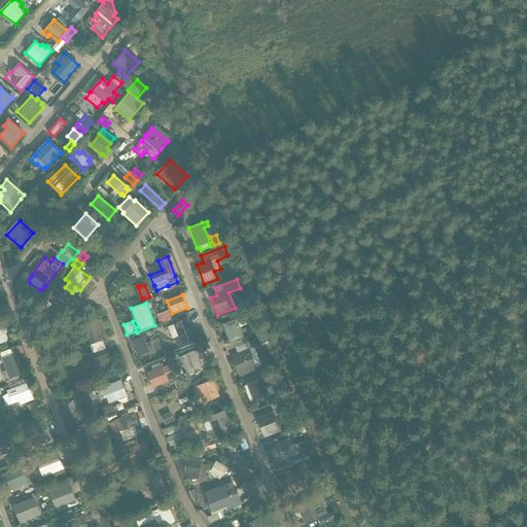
[(160,323),(171,318),(168,311),(156,315),(160,323)]
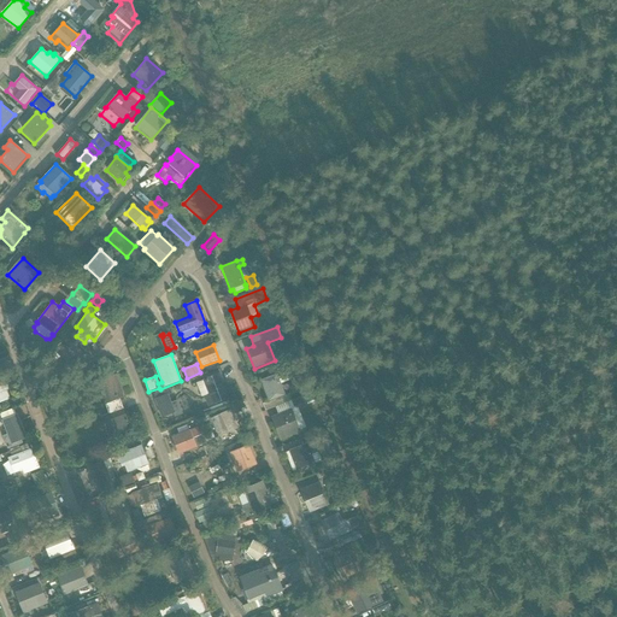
[(281,397),(286,395),(281,383),(289,381),(286,371),(277,375),(277,374),(260,381),(268,401),(263,404),(265,410),(275,406),(291,400),(289,395),(281,398),(281,397)]
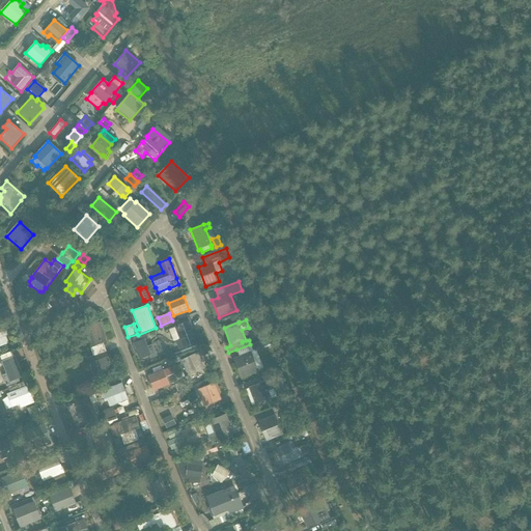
[(178,351),(201,342),(198,333),(195,334),(190,320),(174,327),(174,328),(168,330),(173,341),(175,341),(178,351)]
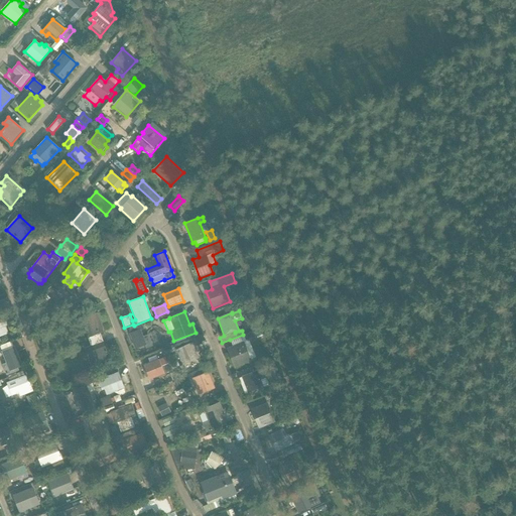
[(91,367),(110,360),(100,334),(105,332),(98,312),(81,318),(91,346),(84,348),(91,367)]
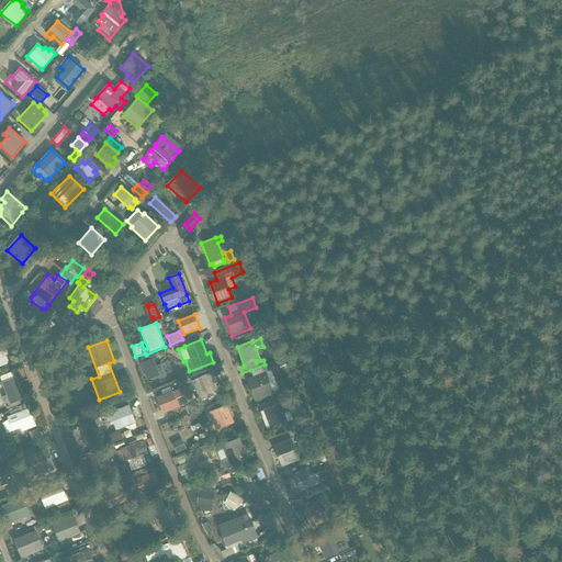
[(0,370),(0,367),(9,363),(6,355),(9,353),(11,352),(8,345),(6,346),(4,344),(0,345),(0,372),(1,372),(0,370)]
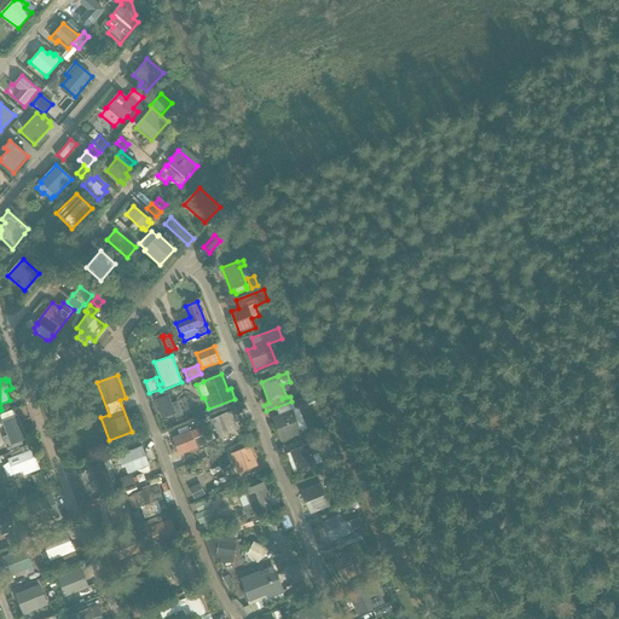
[(162,420),(183,412),(178,401),(172,404),(168,394),(167,395),(165,391),(155,394),(157,399),(155,400),(162,420)]
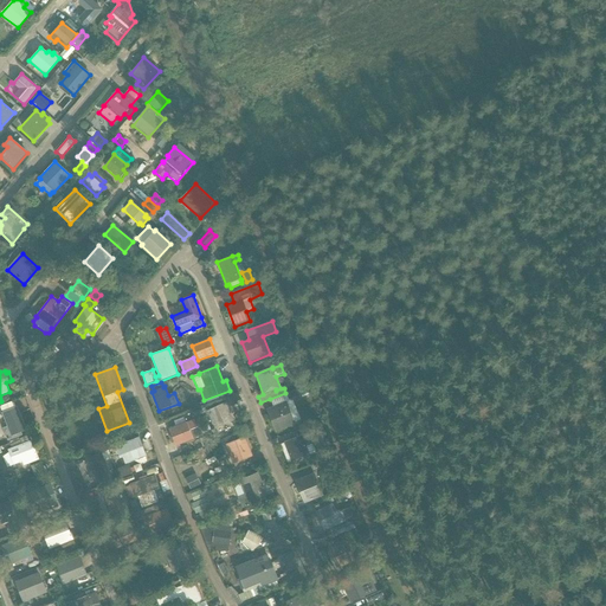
[(276,433),(296,425),(295,423),(301,419),(294,401),(311,394),(309,387),(298,391),(298,389),(285,393),(270,399),(272,407),(266,410),(276,433)]
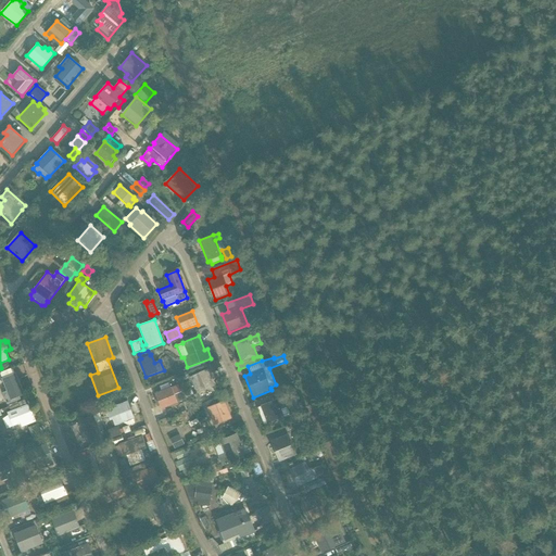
[(12,368),(23,365),(21,356),(9,361),(12,368)]
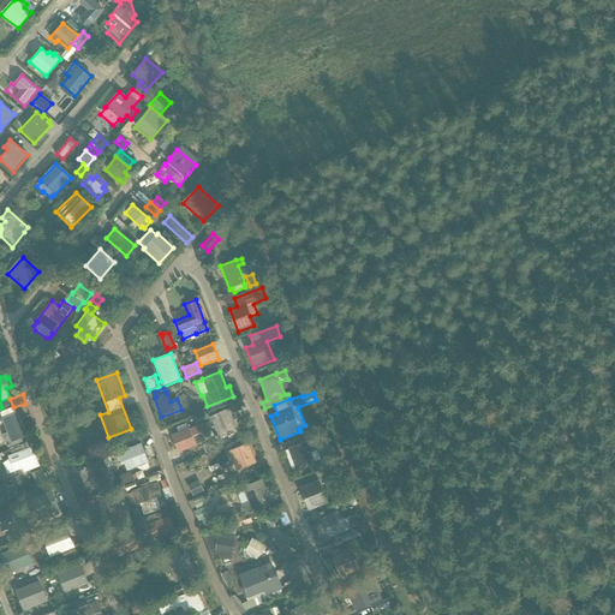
[(21,439),(27,437),(17,413),(16,413),(13,407),(0,412),(0,422),(1,421),(7,433),(3,435),(7,448),(23,442),(21,439)]
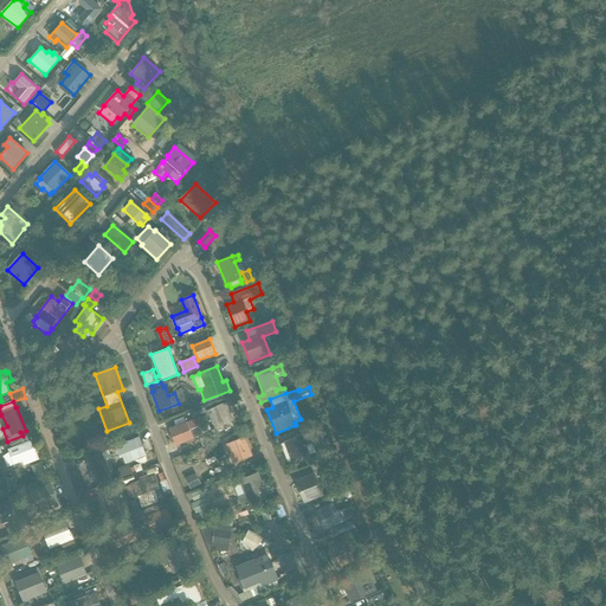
[(214,429),(236,418),(229,401),(206,412),(214,429)]
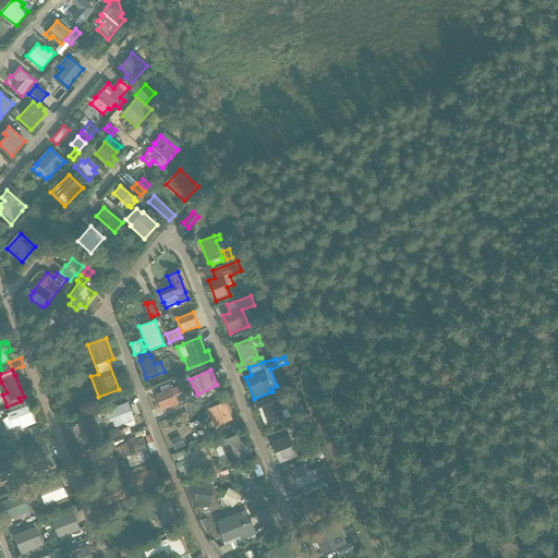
[(161,411),(178,404),(178,403),(186,400),(183,392),(174,396),(172,389),(168,390),(166,386),(160,388),(162,392),(155,395),(161,411)]
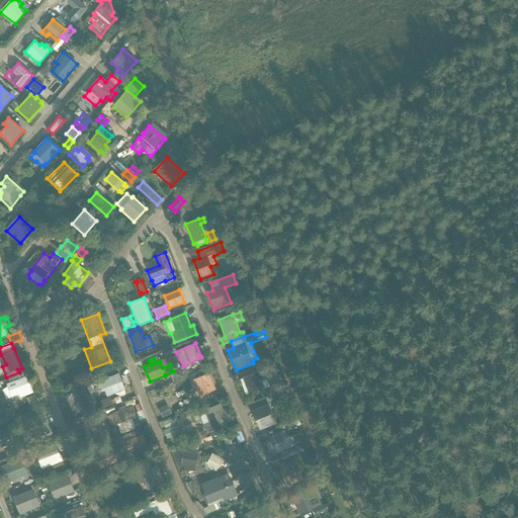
[(123,391),(125,391),(123,386),(131,384),(126,375),(120,377),(118,373),(117,374),(116,369),(99,376),(100,380),(98,381),(102,393),(103,392),(104,397),(106,396),(107,398),(114,394),(115,395),(119,397),(125,395),(123,391)]
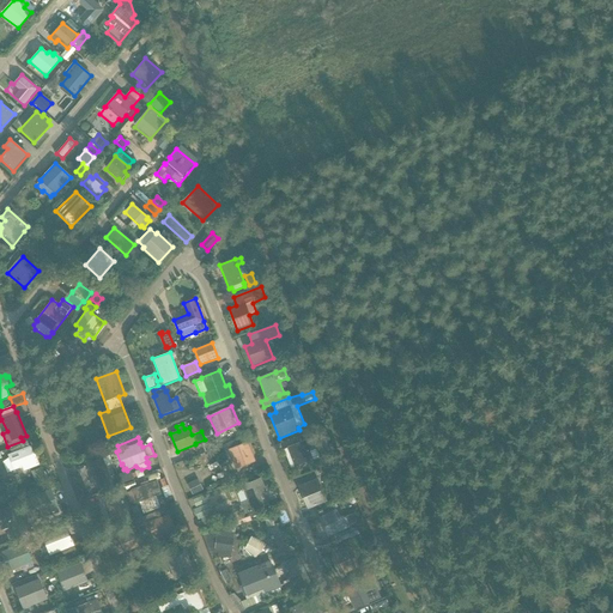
[(295,467),(311,461),(319,459),(314,444),(310,447),(308,439),(286,448),(283,450),(290,468),(293,467),(295,467)]
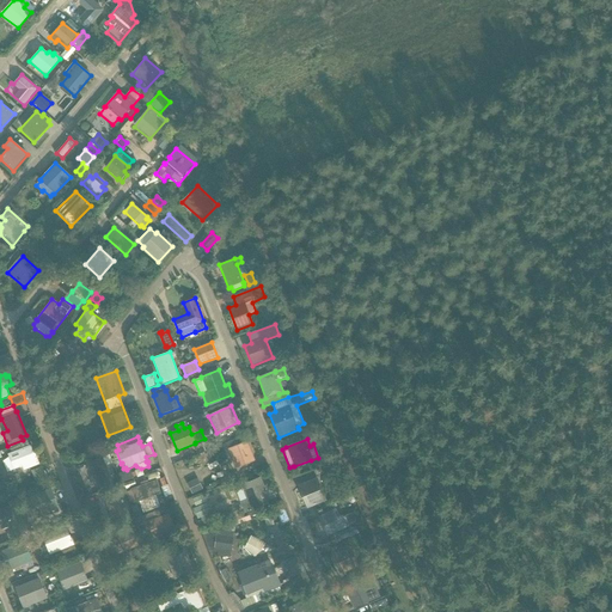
[(24,471),(40,465),(32,445),(29,446),(28,440),(10,447),(12,453),(7,454),(8,457),(2,461),(7,472),(22,467),(24,471)]
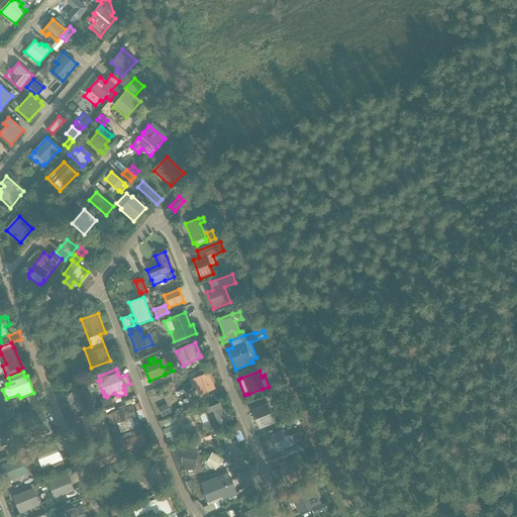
[(198,396),(215,390),(208,373),(191,379),(198,396)]
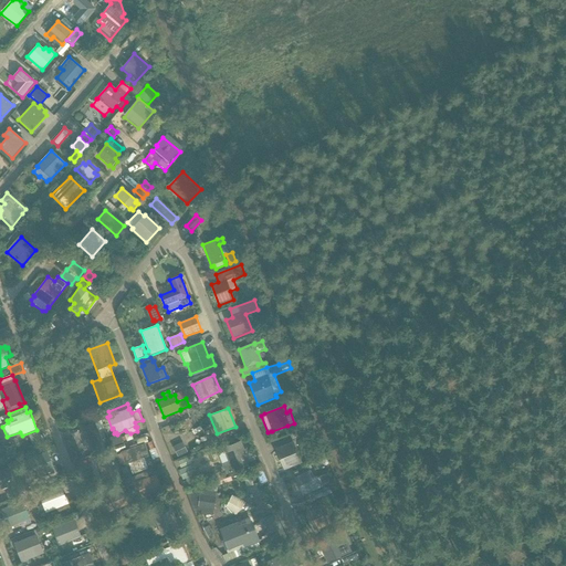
[(91,451),(104,446),(94,422),(81,428),(91,451)]
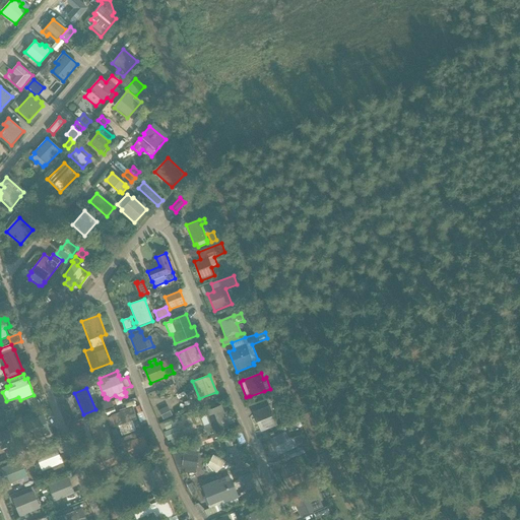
[(30,410),(40,406),(36,396),(26,400),(30,410)]
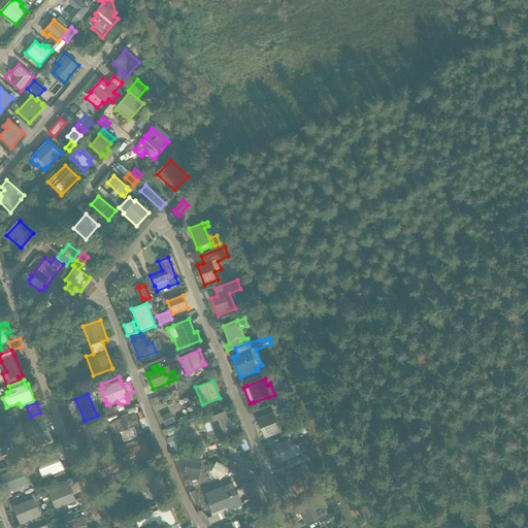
[(104,417),(114,413),(111,404),(101,408),(104,417)]
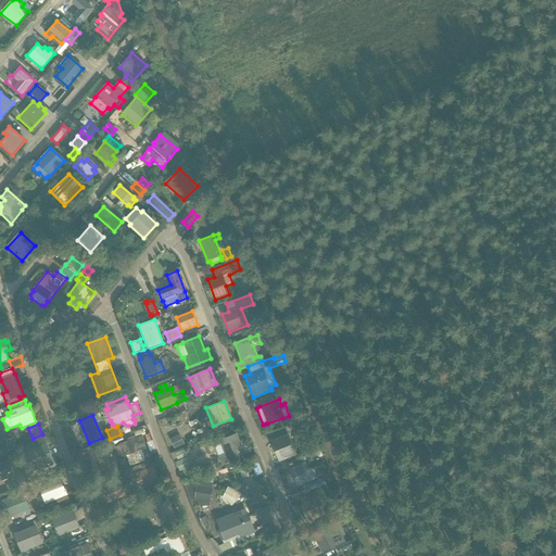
[(222,466),(244,457),(242,454),(248,452),(242,441),(240,437),(238,437),(237,433),(218,441),(219,444),(214,446),(222,466)]
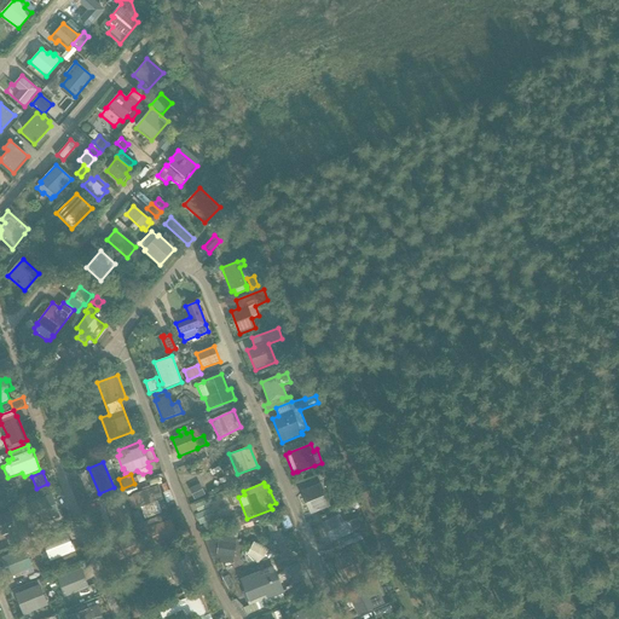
[(157,502),(163,499),(158,485),(150,489),(149,486),(142,489),(143,491),(132,495),(132,496),(127,498),(132,510),(137,508),(137,509),(140,508),(144,519),(162,513),(157,502)]
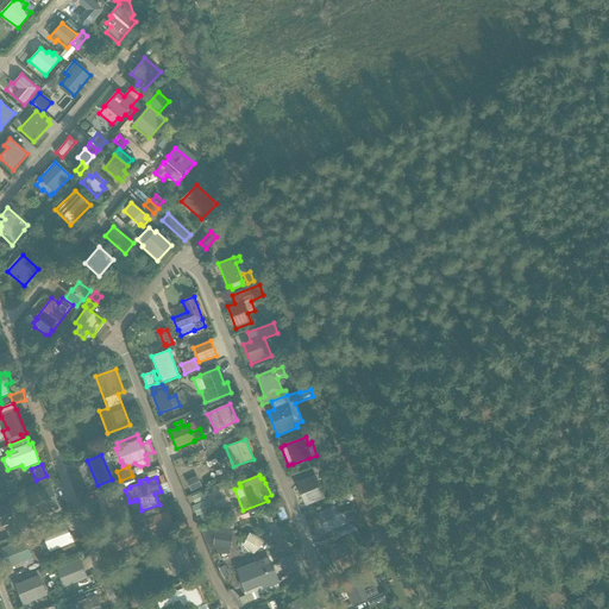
[(192,491),(201,487),(196,477),(187,482),(192,491)]
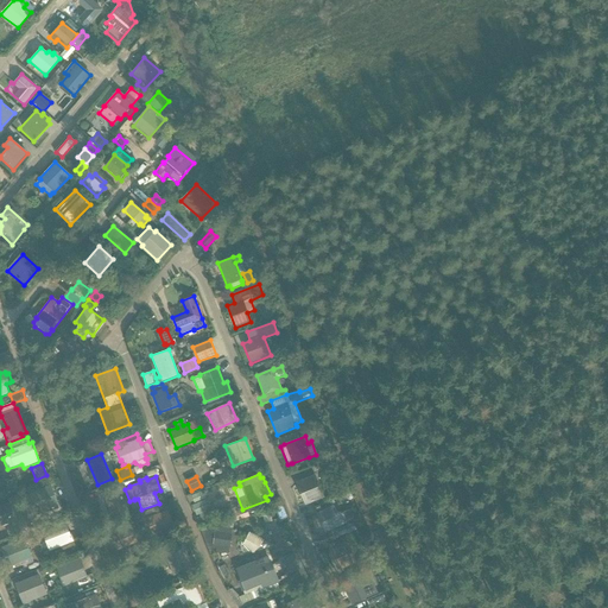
[(134,483),(133,477),(122,481),(125,487),(134,483)]
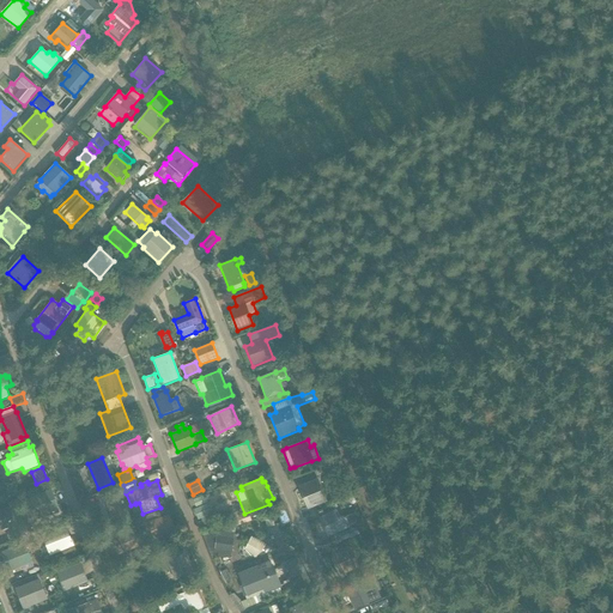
[(308,507),(323,501),(316,483),(301,489),(308,507)]
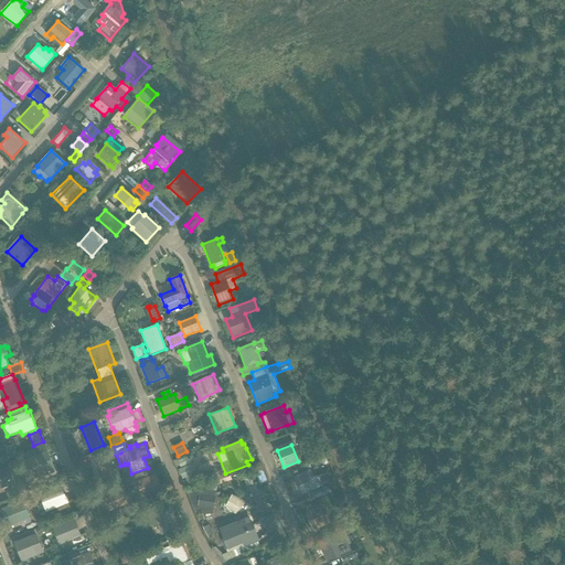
[(180,468),(191,464),(189,456),(178,460),(180,468)]
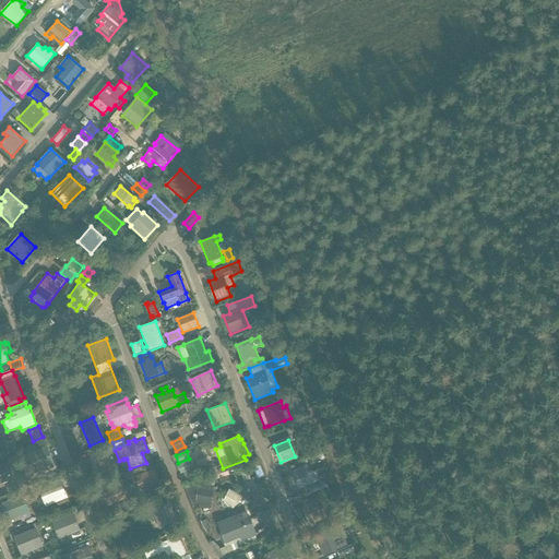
[(0,484),(15,478),(10,465),(19,462),(15,456),(8,460),(8,462),(0,464),(0,484)]
